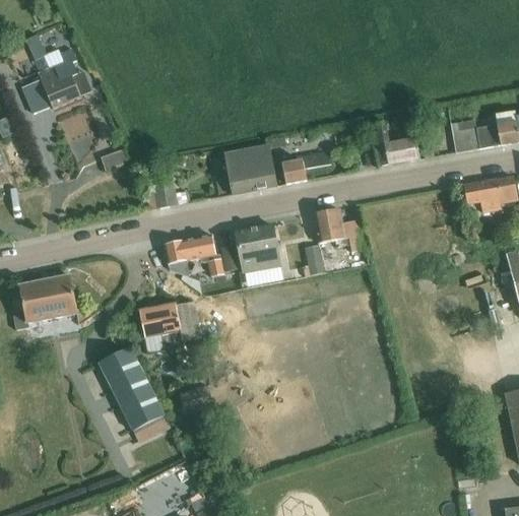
[(40,73),(38,73),(52,107),(79,95),(71,75),(76,72),(71,61),(75,59),(71,48),(60,53),(58,49),(46,54),(37,34),(24,39),(40,73)]
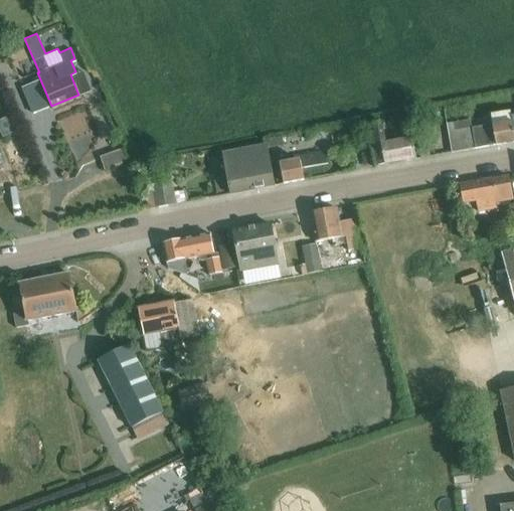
[(490,113),(491,122),(473,125),(471,117),(469,118),(474,146),(497,142),(513,138),(513,128),(512,120),(511,121),(510,114),(509,109),(490,113)]
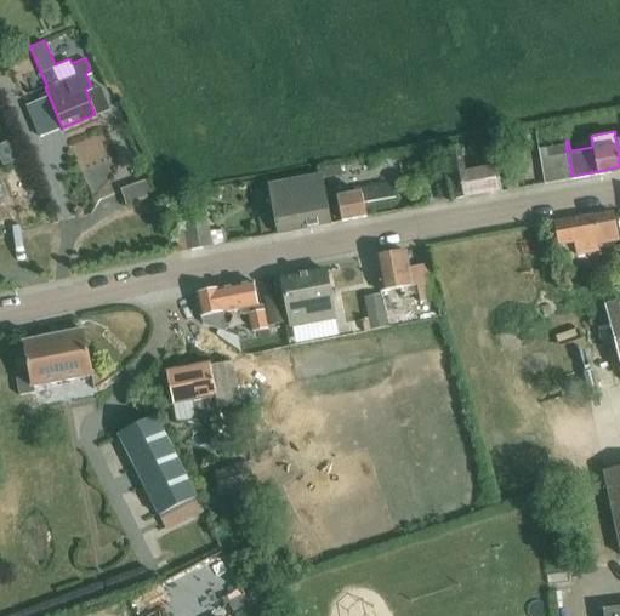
[(572,176),(566,142),(540,146),(546,181),(572,176)]
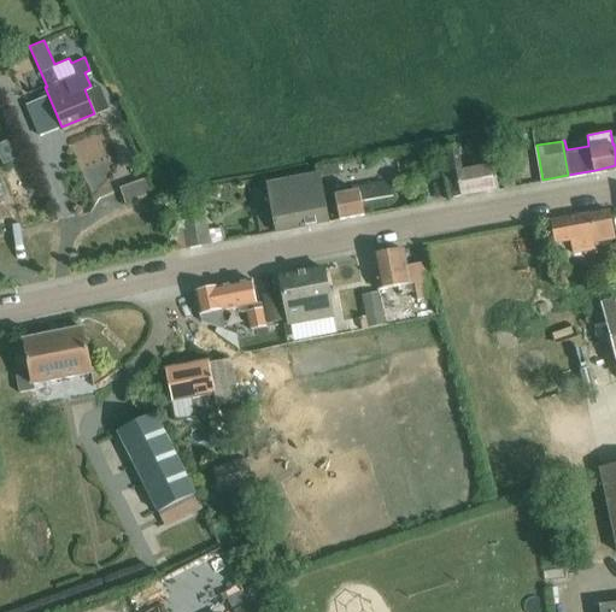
[(440,148),(449,196),(498,188),(493,164),(463,170),(458,145),(440,148)]
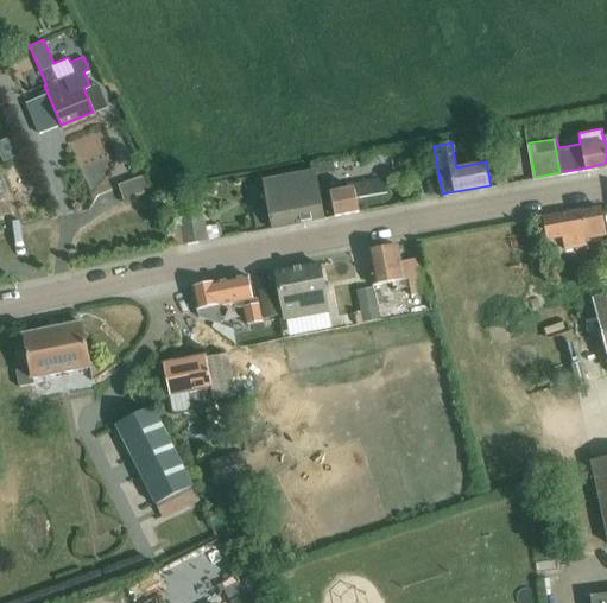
[(97,185),(117,179),(112,163),(92,169),(97,185)]
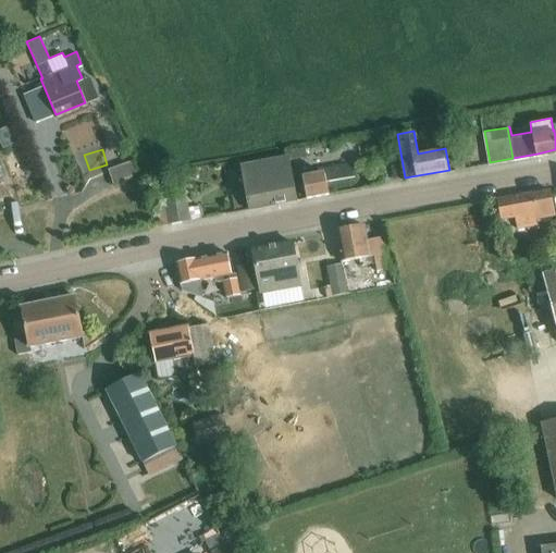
[(461,154),(453,156),(455,168),(464,167),(461,154)]
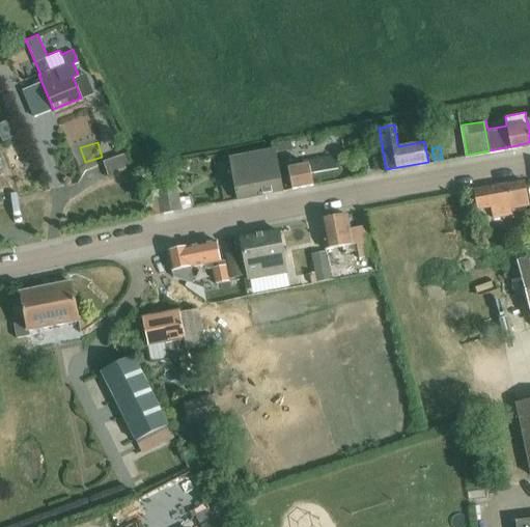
[(238,198),(283,189),(275,149),(230,158),(233,177),(222,179),(225,199),(238,197),(238,198)]
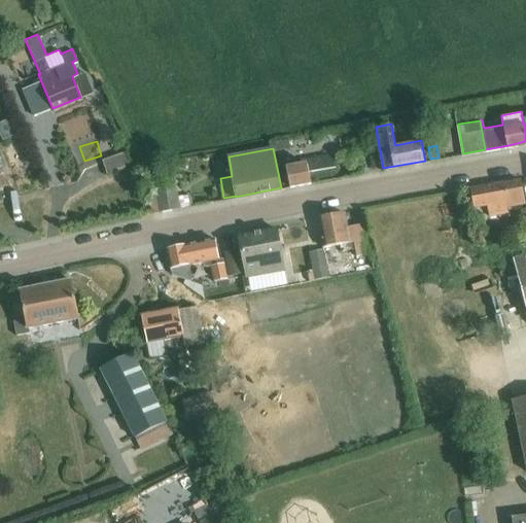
[(101,159),(106,172),(131,164),(126,150),(101,159)]
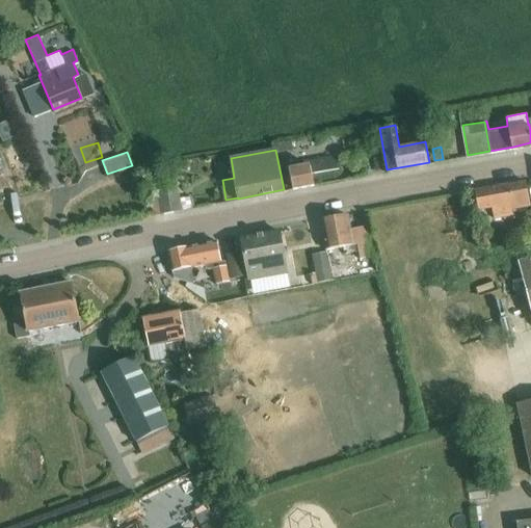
[(311,172),(337,166),(334,154),(298,160),(299,165),(289,167),(293,187),(314,183),(311,172)]
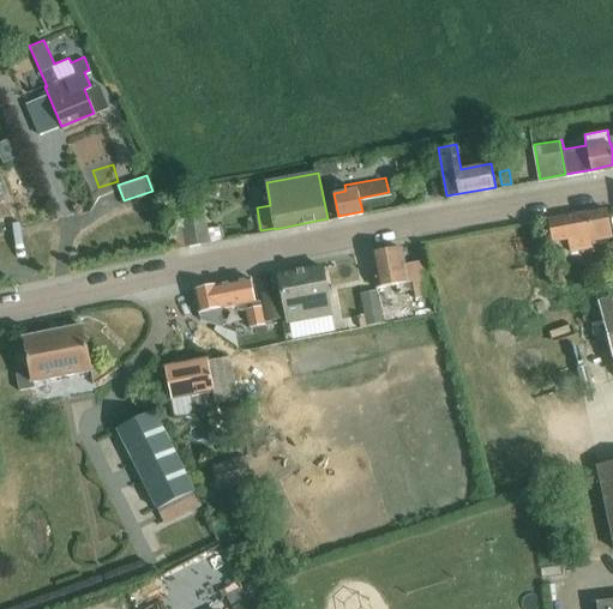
[(178,206),(185,246),(209,241),(200,202),(178,206)]
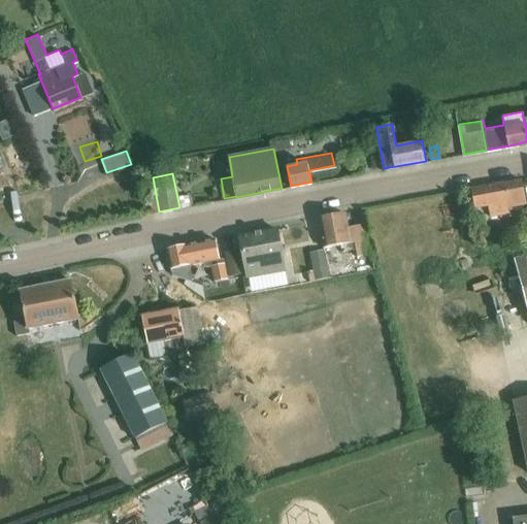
[(522,178),(505,182),(505,181),(471,188),(475,206),(484,204),(485,209),(490,208),(491,214),(508,210),(507,205),(526,201),(522,178)]
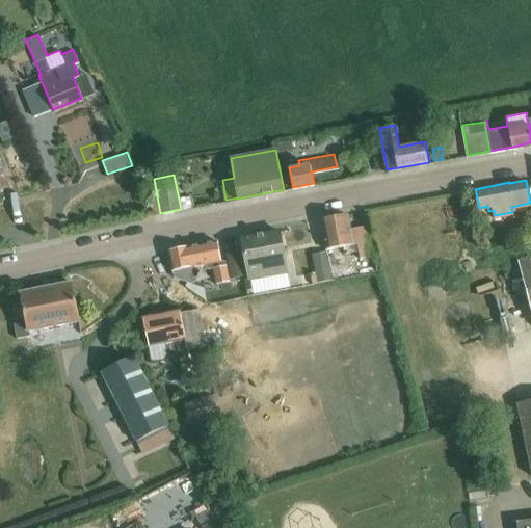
[(356,249),(357,257),(371,254),(365,225),(348,228),(345,213),(319,218),(325,248),(342,245),(342,249),(344,248),(345,252),(356,249)]
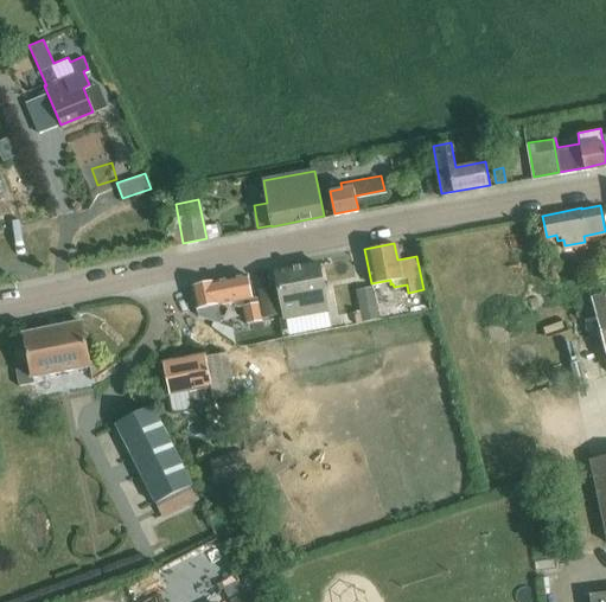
[(555,245),(546,247),(547,261),(556,260),(555,245)]
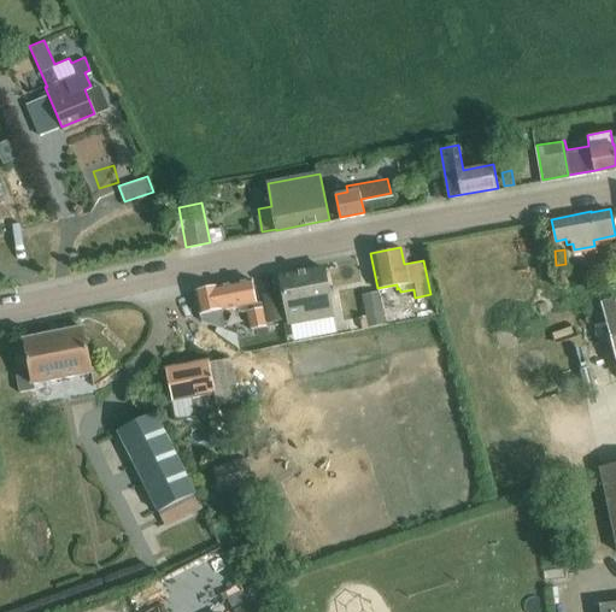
[(279,275),(286,322),(332,313),(322,266),(279,275)]
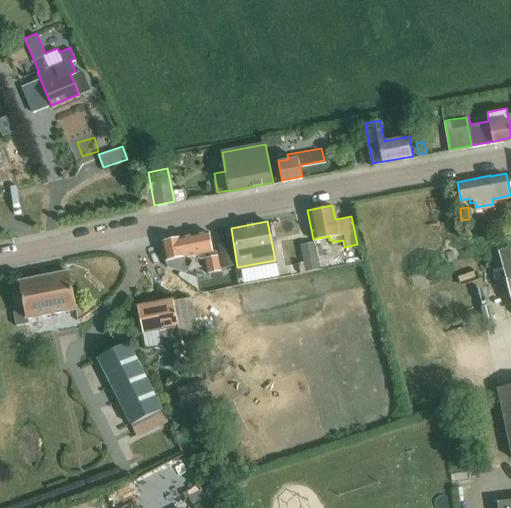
[(183,256),(212,250),(208,231),(162,241),(167,265),(186,271),(183,256)]
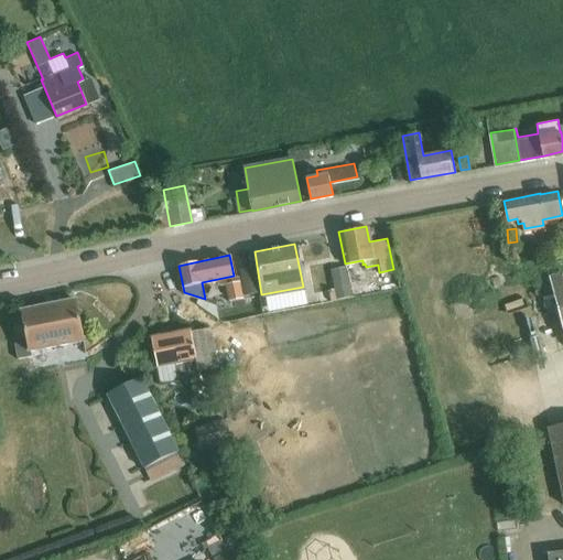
[(238,268),(244,293),(257,291),(251,265),(238,268)]
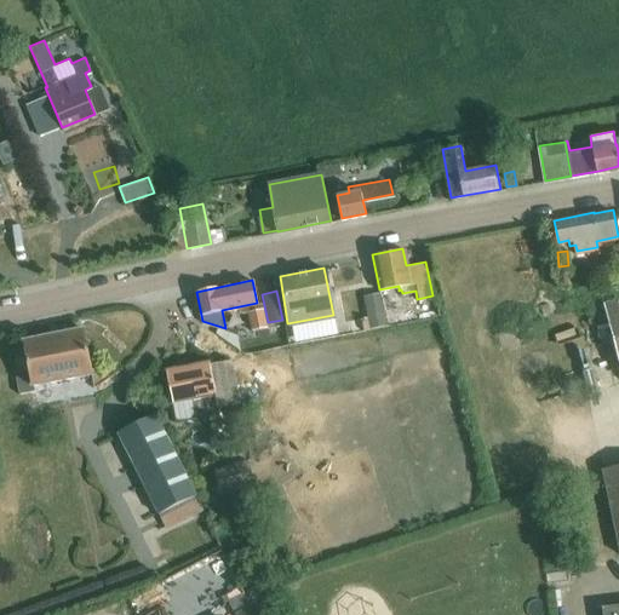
[(368,327),(385,323),(379,291),(362,294),(368,327)]
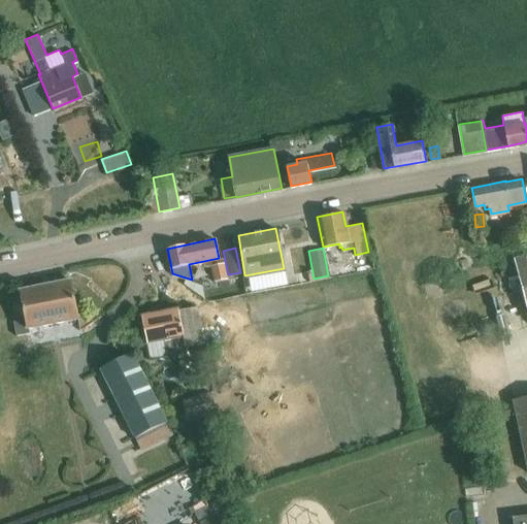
[(526,254),(513,258),(526,310),(526,254)]
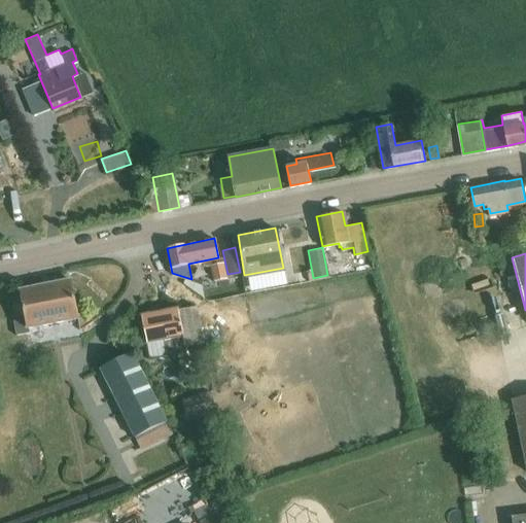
[(209,264),(213,280),(226,277),(223,260),(209,264)]
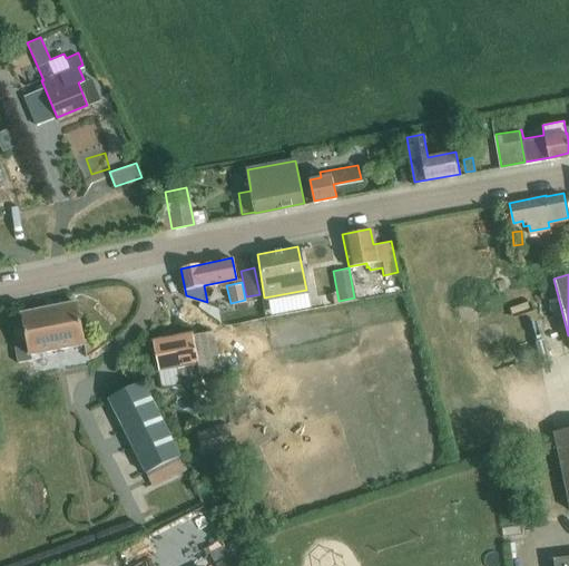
[(30,353),(84,343),(76,302),(21,313),(26,339),(12,341),(17,361),(31,359),(30,353)]
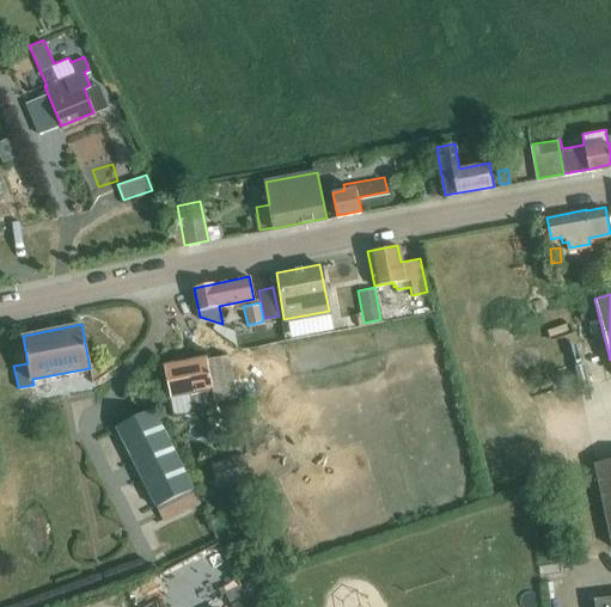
[(202,359),(165,365),(171,397),(175,414),(193,410),(215,406),(214,400),(237,396),(230,356),(202,359)]
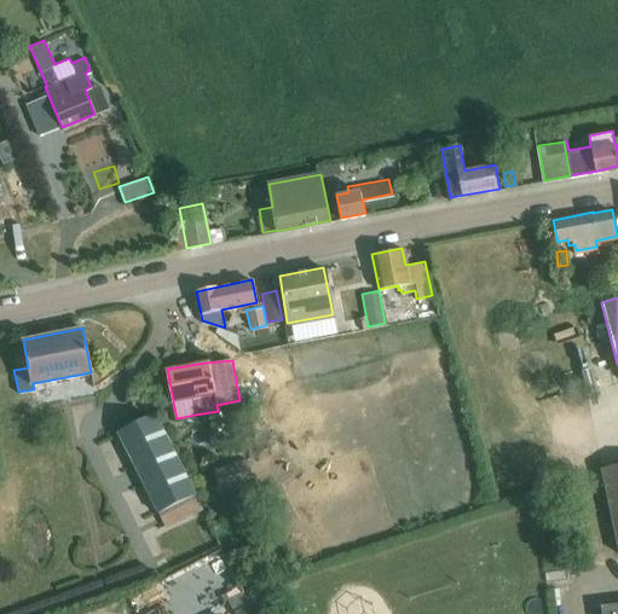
[(116,430),(163,525),(201,505),(154,412),(116,430)]
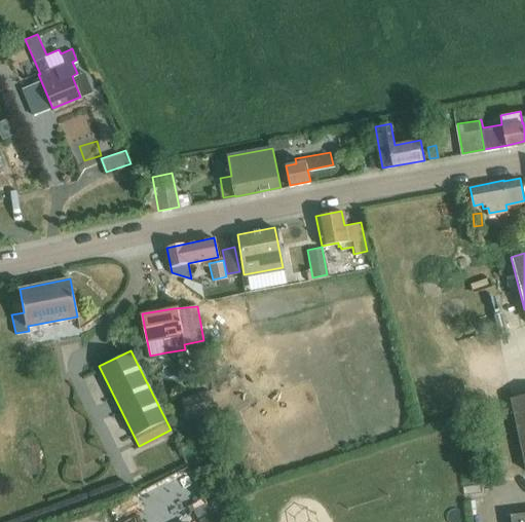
[(181,398),(186,417),(214,409),(209,389),(181,398)]
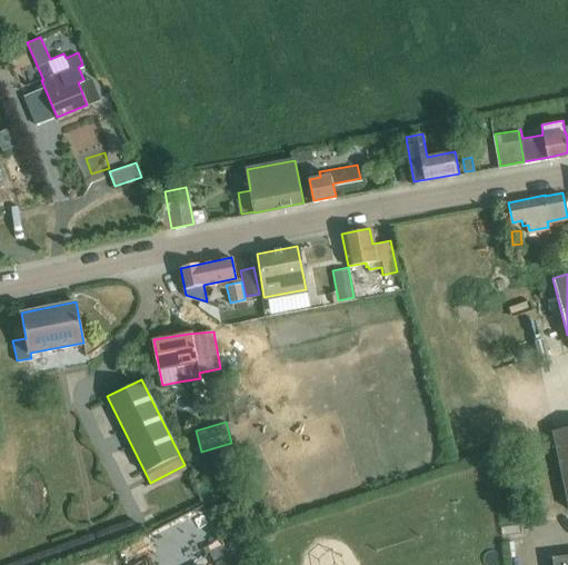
[(567,507),(567,425),(551,429),(567,507)]
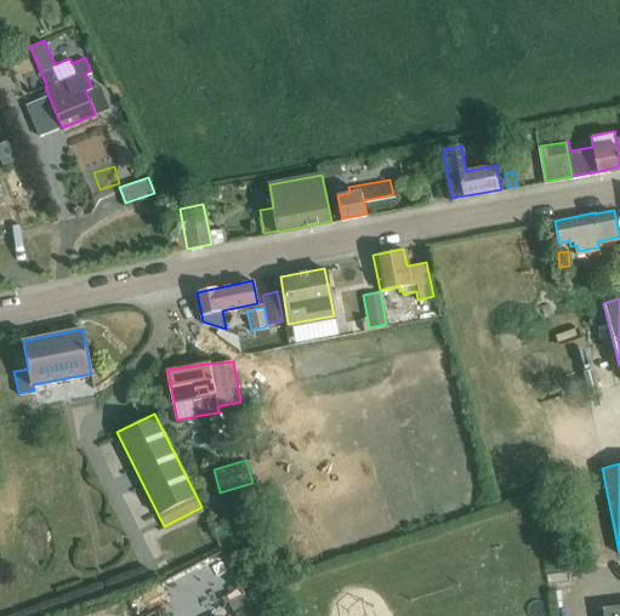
[(229,549),(170,569),(181,600),(240,581),(229,549)]
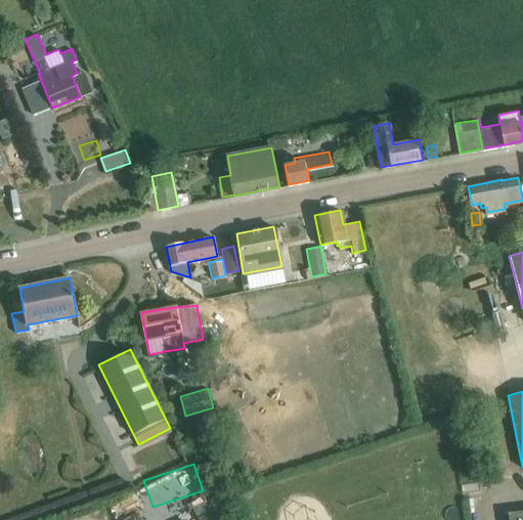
[(522,519),(522,510),(508,512),(508,519),(522,519)]
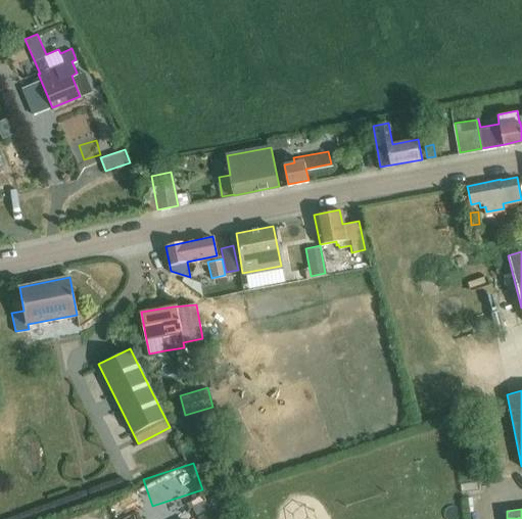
[(196,515),(198,518),(214,518),(208,510),(196,515)]
